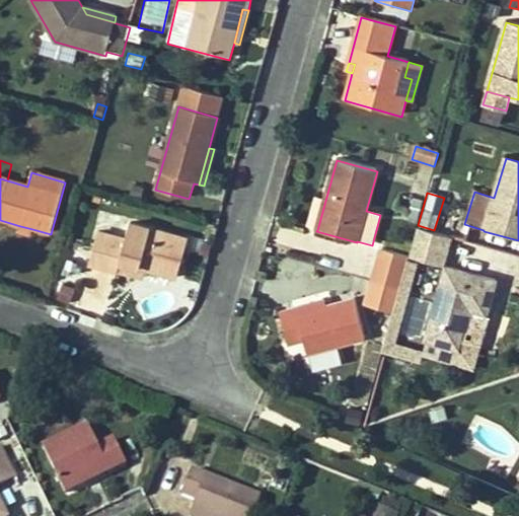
[(423,203),(415,201),(410,220),(418,222),(423,203)]
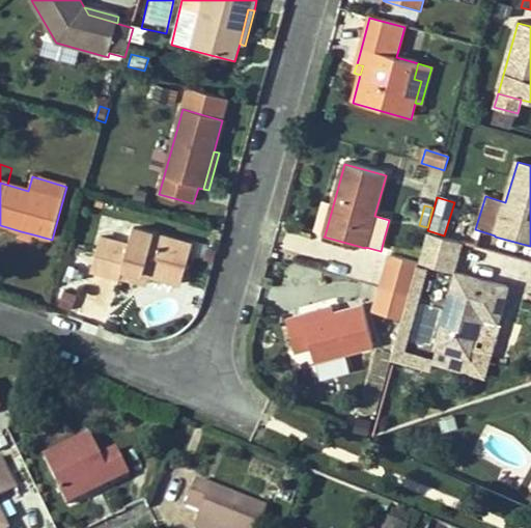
[(91,271),(146,286),(148,277),(173,283),(182,285),(192,246),(133,229),(129,247),(100,239),(91,271)]
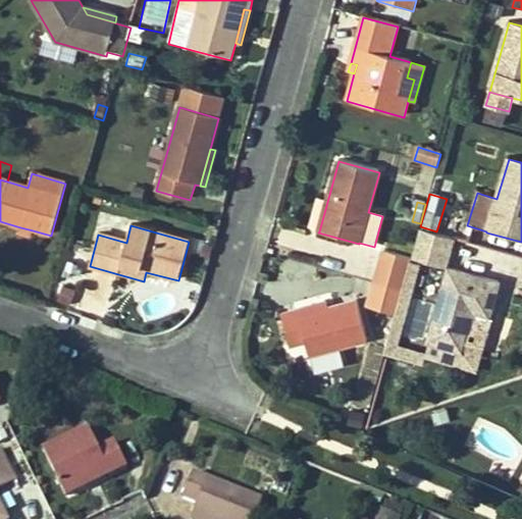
[(33,230),(20,227),(18,235),(31,238),(33,230)]
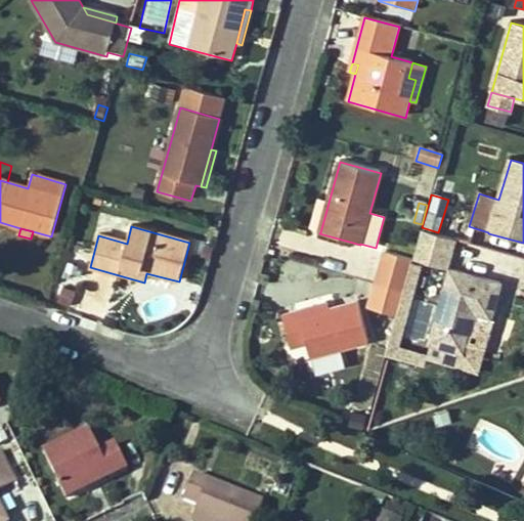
[(454,241),(422,231),(413,260),(413,261),(446,270),(454,241)]
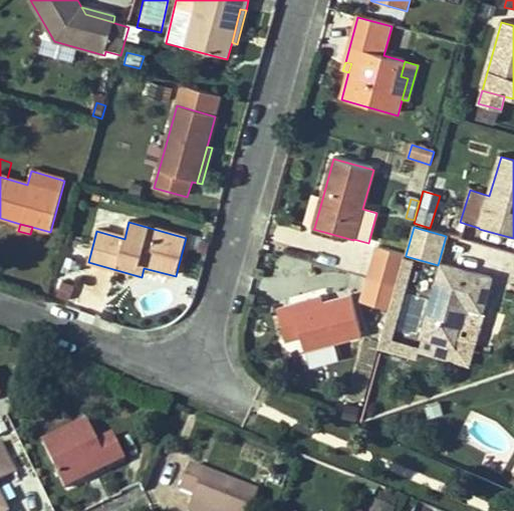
[(378,248),(369,281),(396,289),(404,260),(406,256),(406,255),(378,248)]
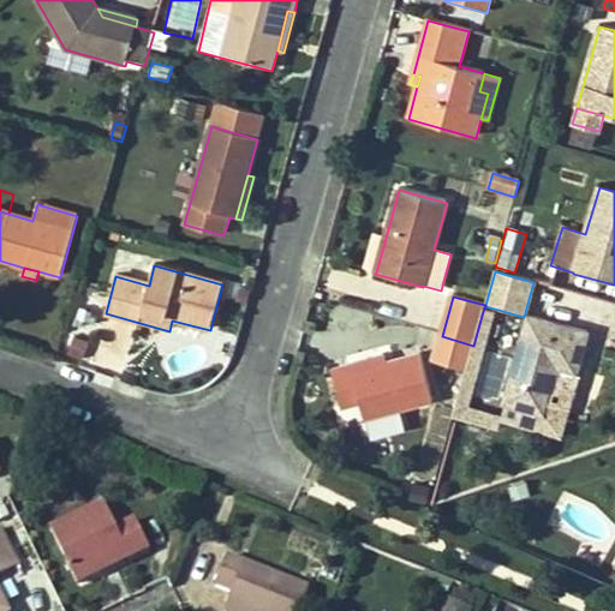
[(500,417),(466,407),(494,315),(483,311),(473,346),(466,372),(452,419),(496,431),(500,417)]
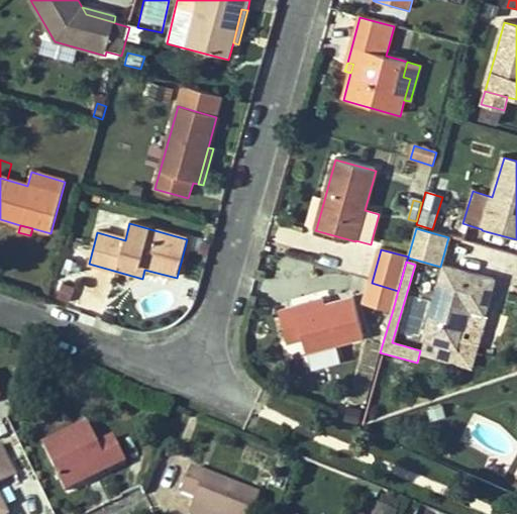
[(423,342),(424,343),(421,355),(472,370),(487,316),(485,315),(494,282),(444,268),(423,342)]
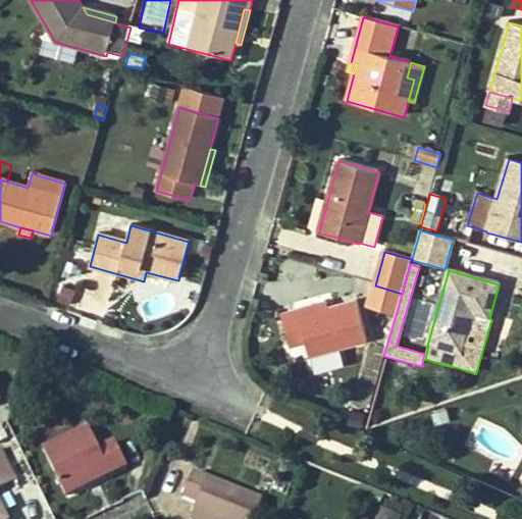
[(170,278),(146,272),(144,281),(168,289),(170,278)]
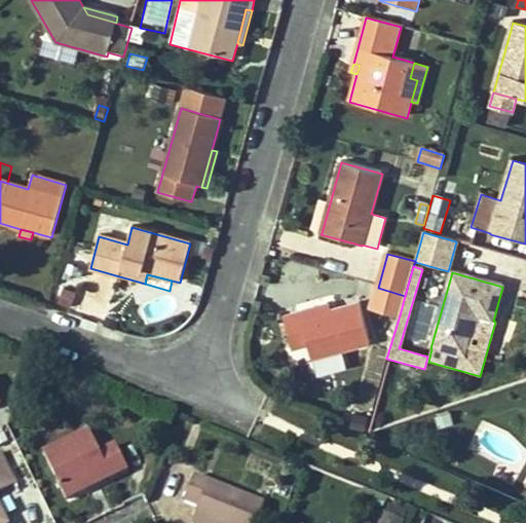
[(371,310),(399,319),(405,296),(378,288),(371,310)]
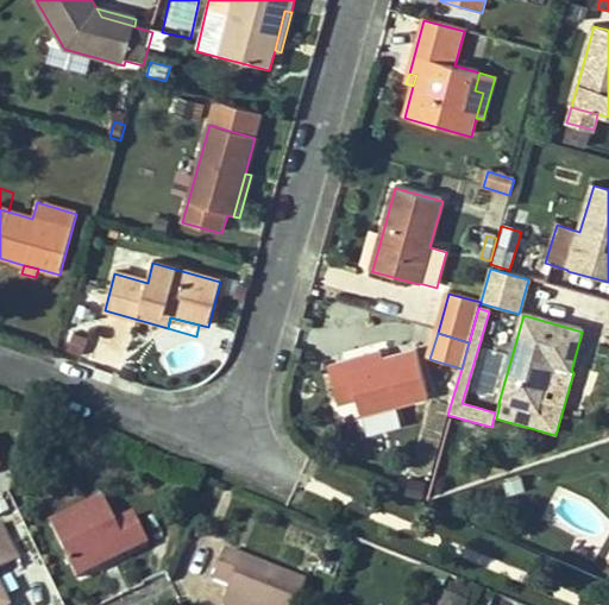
[(68,352),(82,358),(88,341),(74,336),(68,352)]
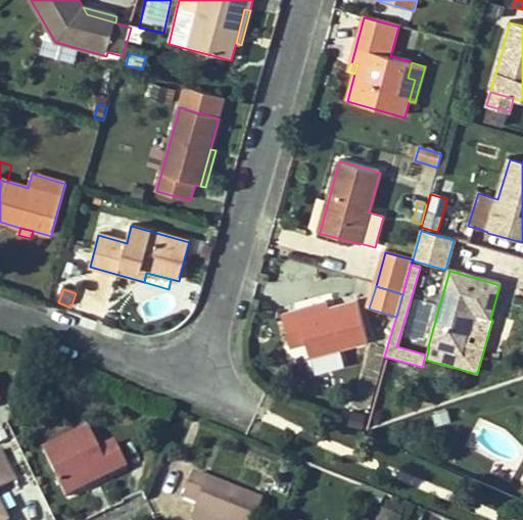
[(310,357),(368,342),(358,302),(329,310),(300,318),(299,312),(282,316),(290,348),(306,343),(310,357)]
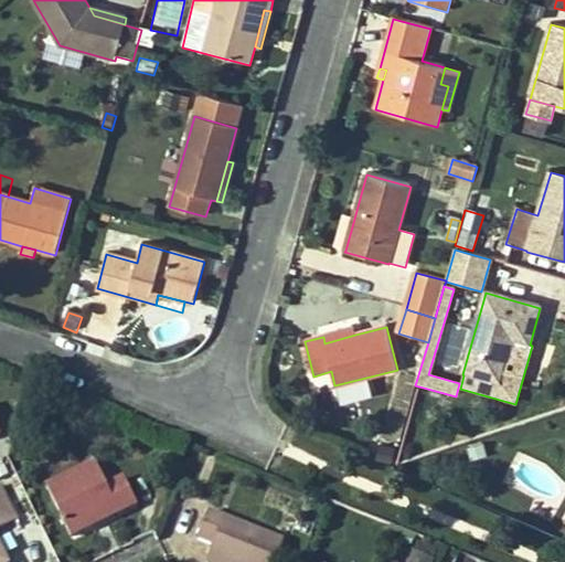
[(354,329),(323,337),(324,343),(355,335),(354,329)]
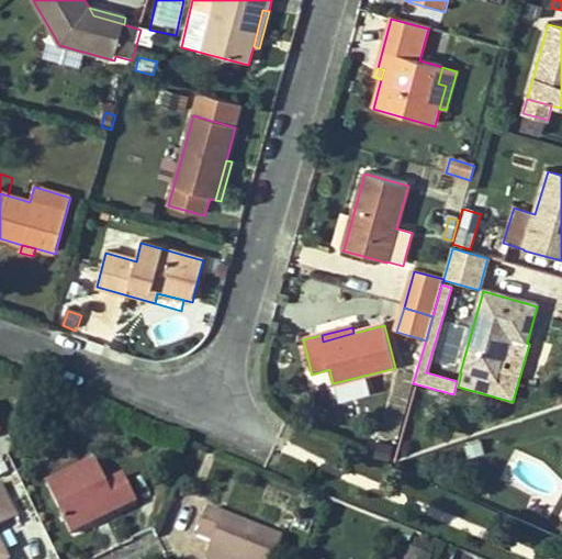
[(111,349),(120,353),(124,344),(114,341),(111,349)]
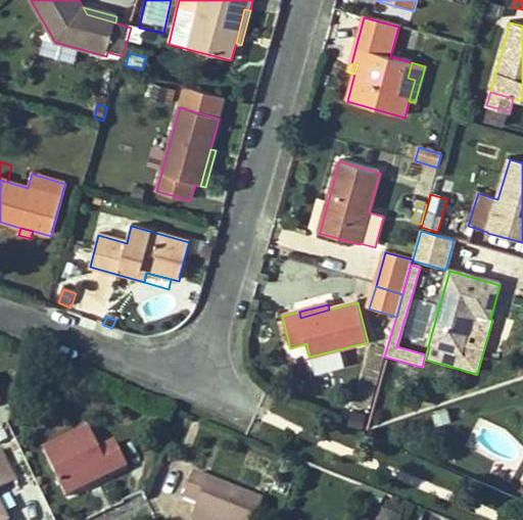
[(433,416),(436,427),(450,424),(447,413),(433,416)]
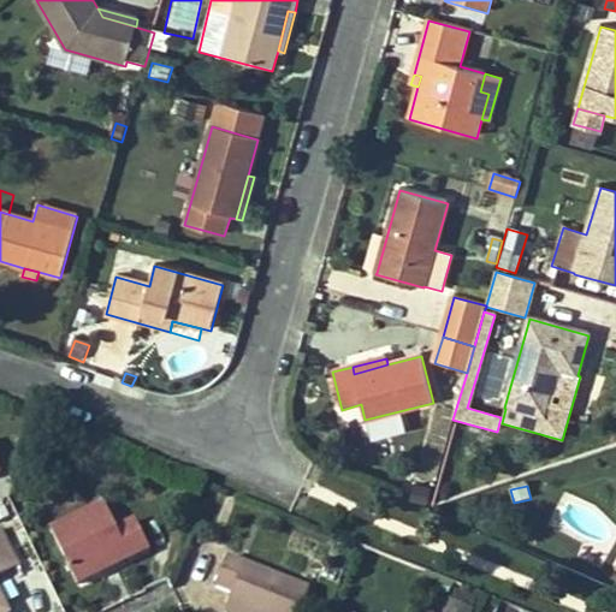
[(430,491),(415,487),(412,501),(426,506),(430,491)]
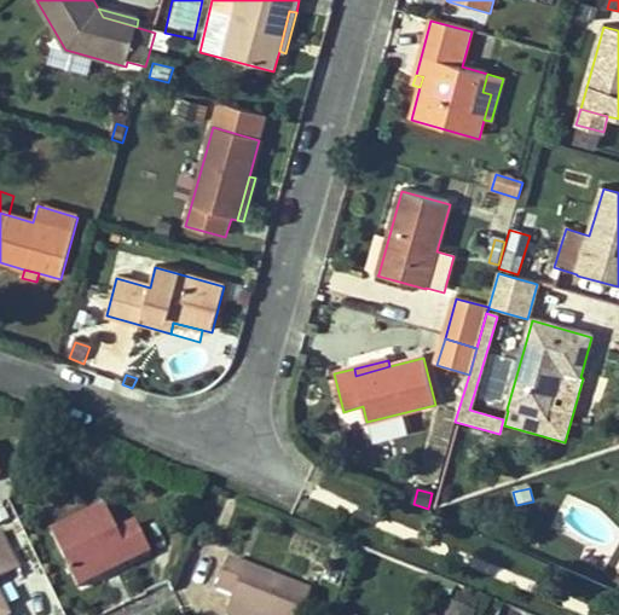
[(77,591),(102,579),(99,573),(128,560),(131,564),(150,555),(137,527),(117,535),(106,512),(102,511),(51,537),(77,591)]
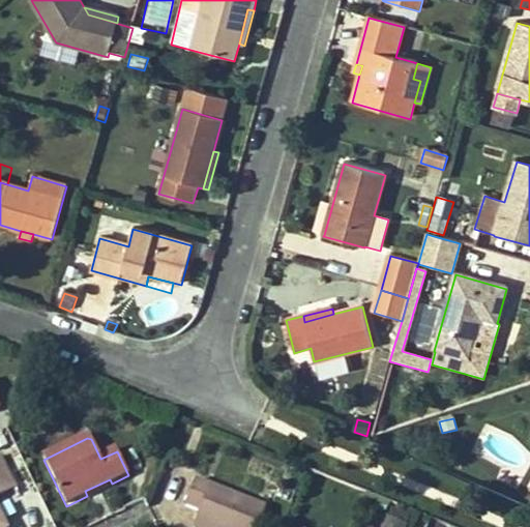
[(0,458),(0,467),(10,489),(12,493),(17,490),(1,458),(0,458)]
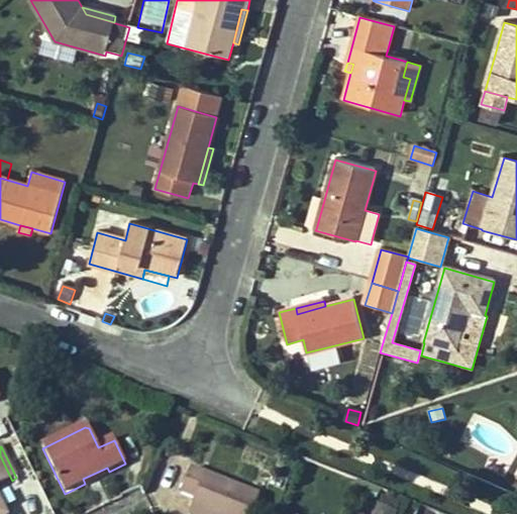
[(5,513),(0,503),(0,486),(12,481),(10,477),(0,455),(0,513),(5,513)]
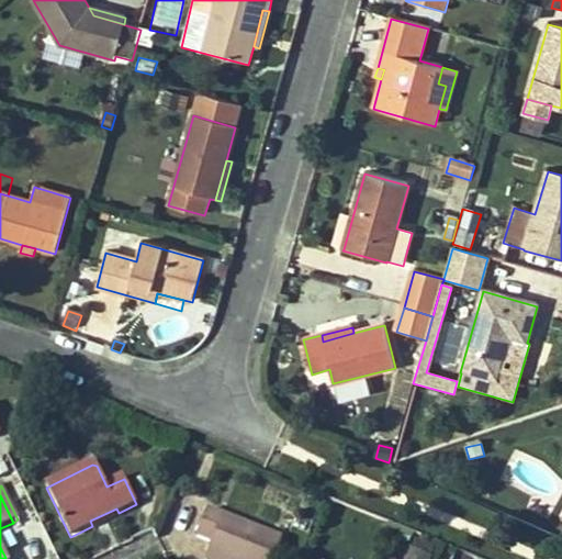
[(92,526),(119,513),(116,509),(90,521),(92,526)]
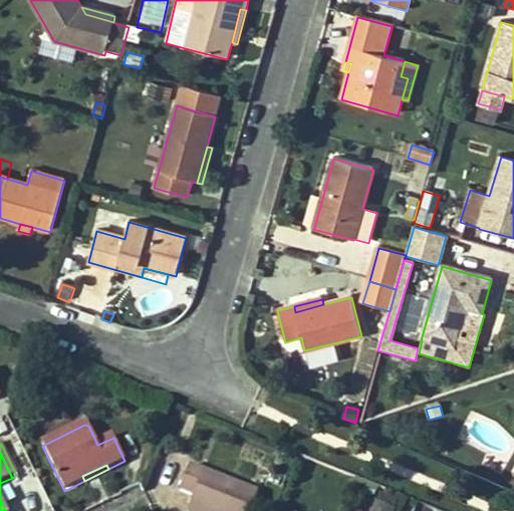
[(180,494),(194,499),(190,508),(196,510),(251,510),(258,495),(191,468),(180,494)]
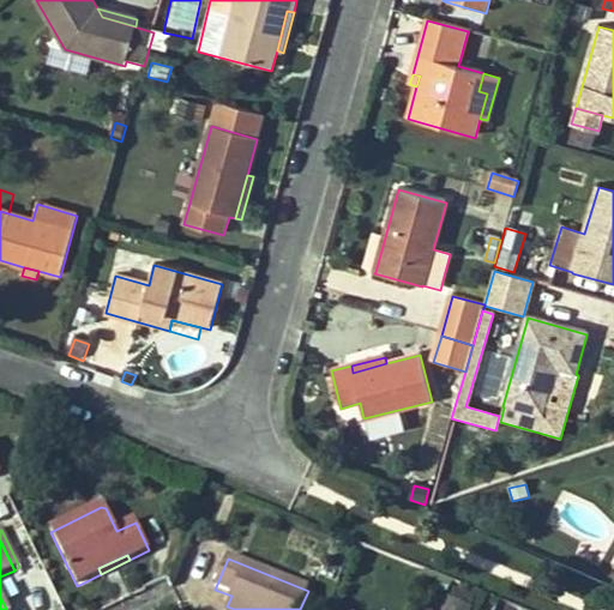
[(456,592),(453,599),(474,607),(477,596),(467,591),(464,595),(456,592)]
